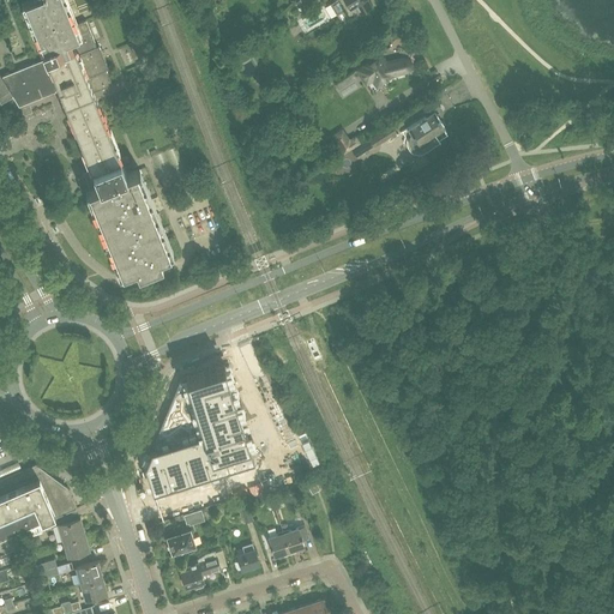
[(94,187),(89,190),(122,272),(136,266),(138,274),(162,264),(160,257),(169,253),(137,170),(126,174),(94,91),(112,84),(106,70),(108,68),(98,46),(96,47),(85,19),(74,24),(64,0),(25,0),(24,0),(43,48),(42,49),(46,59),(0,77),(0,98),(0,100),(12,92),(19,104),(59,88),(92,170),(88,172),(94,187)]
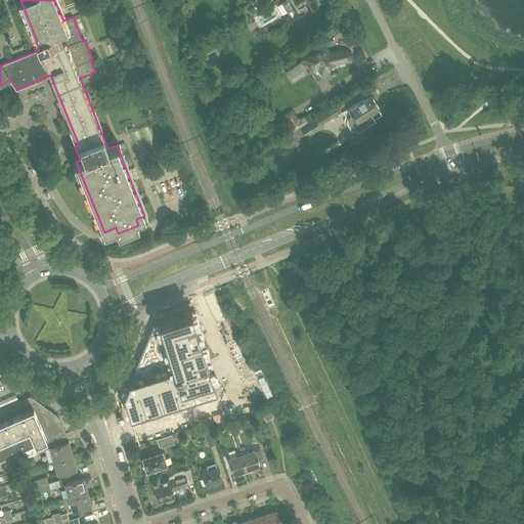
[(78,6),(75,0),(62,0),(67,10),(78,6)]
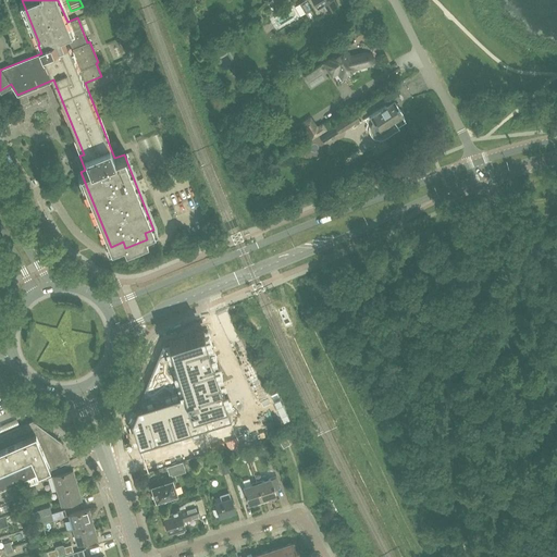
[(306,0),(306,1),(309,8),(312,9),(317,16),(326,11),(326,12),(336,5),(333,0),(306,0)]
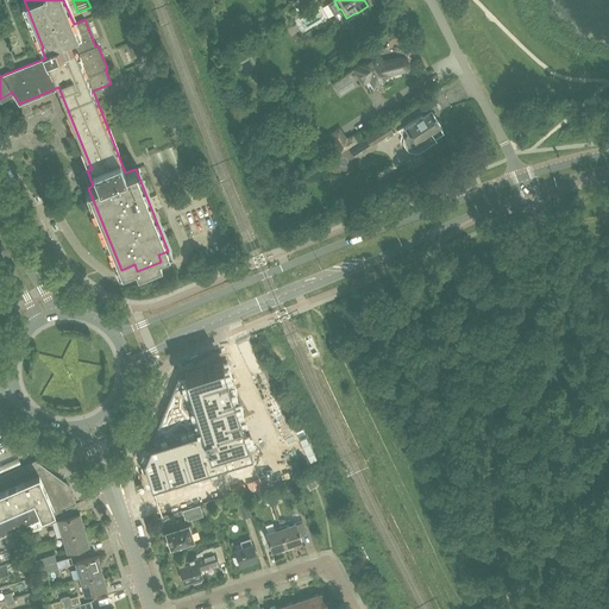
[(355,68),(363,81),(369,76),(374,83),(389,73),(403,70),(407,68),(407,63),(405,58),(400,58),(382,62),(377,54),(355,68)]
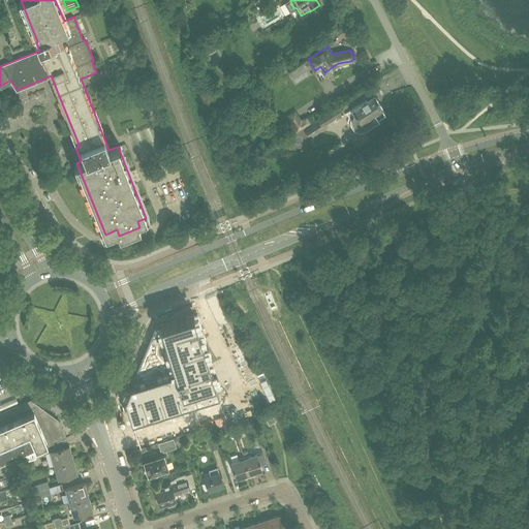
[(275,78),(278,81),(279,81),(284,76),(284,75),(283,72),(281,71),(280,70),(279,70),(278,70),(276,70),(275,71),(274,72),(274,73),(274,74),(274,75),(274,76),(275,78)]
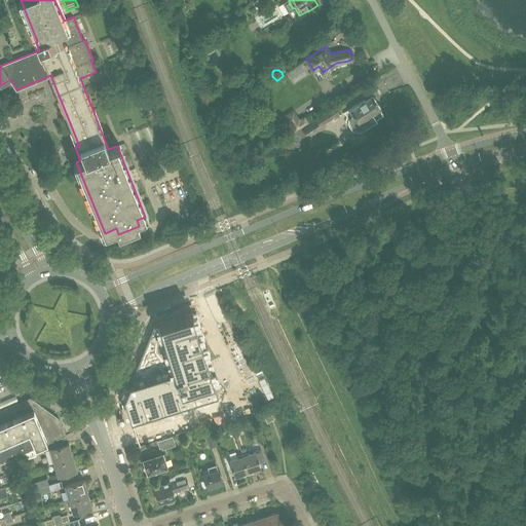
[(367,99),(349,109),(346,111),(350,117),(353,115),(358,122),(371,114),(375,120),(383,115),(379,109),(381,108),(372,95),(371,95),(370,92),(365,96),(367,99)]
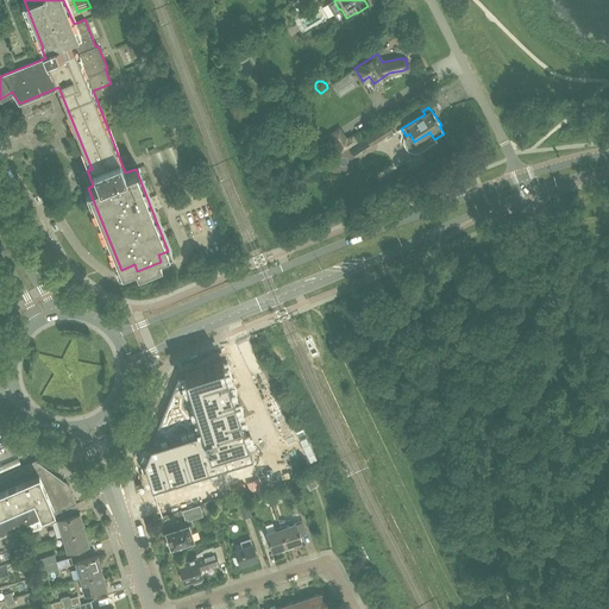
[(365,138),(370,145),(371,146),(394,132),(388,124),(365,138)]
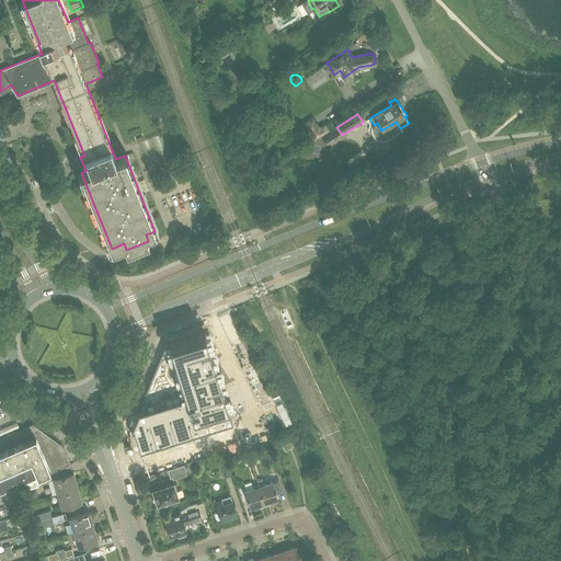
[(321,137),(330,132),(325,123),(320,126),(313,117),(299,126),(310,144),(321,137)]
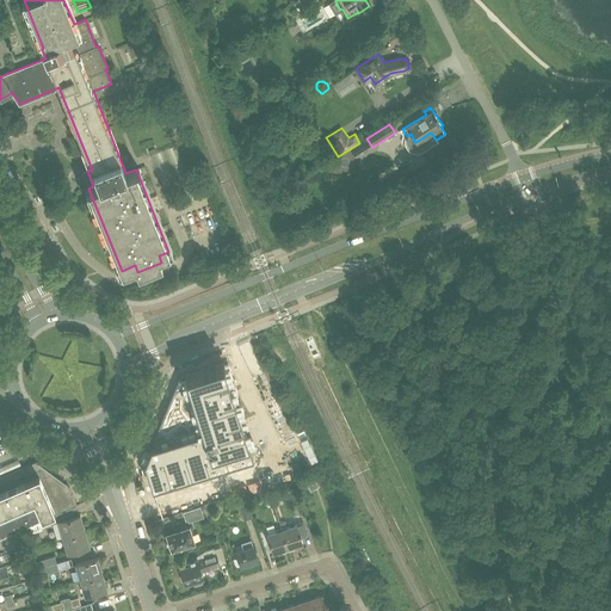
[(350,149),(355,156),(371,146),(366,139),(359,143),(350,149)]
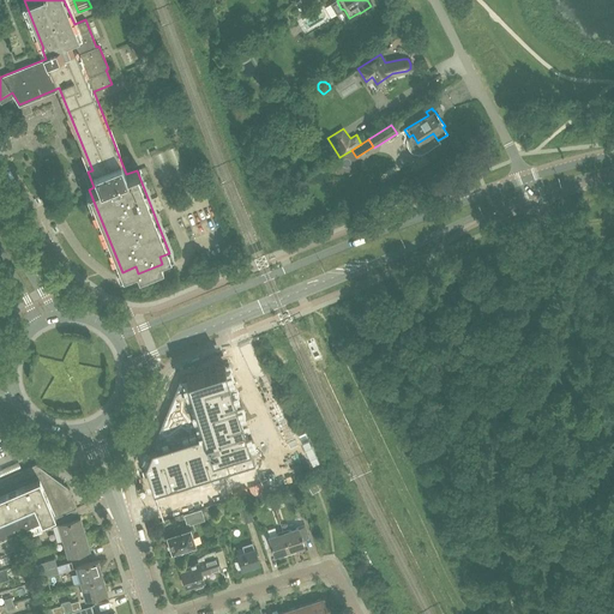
[(152,449),(151,452),(161,489),(218,469),(254,458),(250,443),(224,363),(186,375),(180,378),(152,449)]
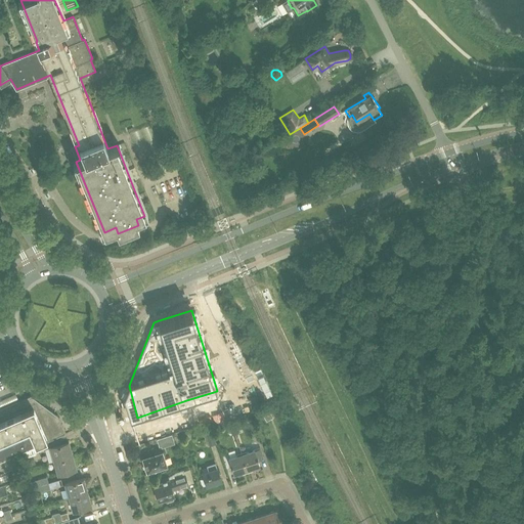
[(222,333),(208,336),(212,351),(226,348),(222,333)]
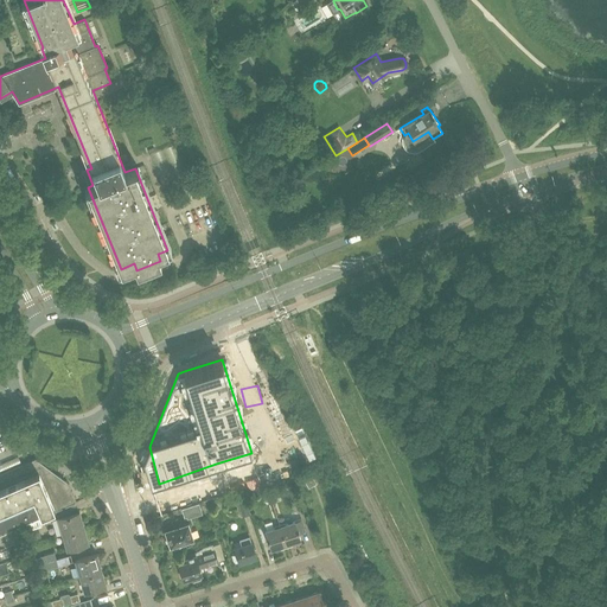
[(0,537),(16,531),(16,528),(25,524),(27,531),(43,526),(39,517),(76,502),(68,481),(36,459),(36,458),(29,461),(0,473),(0,537)]
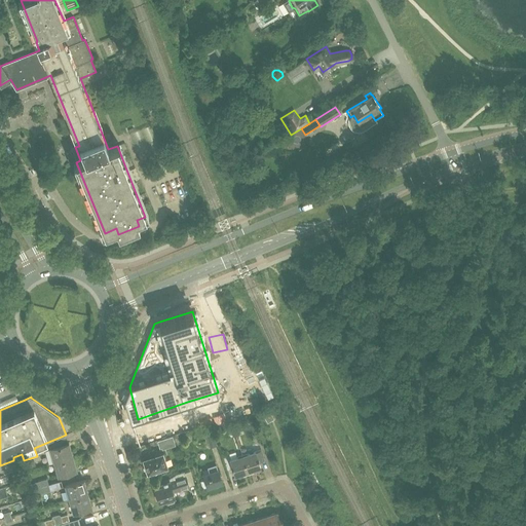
[(267,422),(271,420),(274,418),(270,411),(263,415),(267,422)]
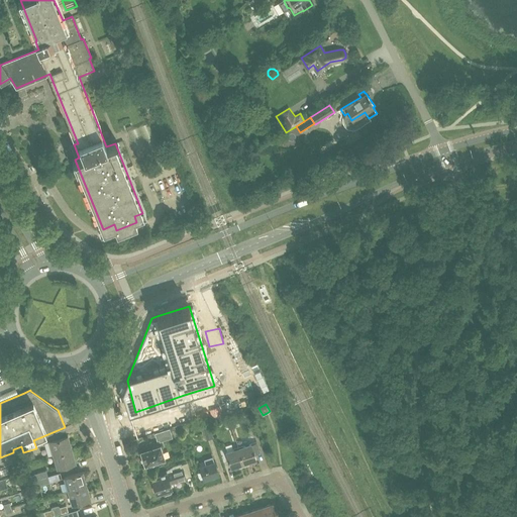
[(238,415),(228,418),(231,425),(234,424),(240,421),(238,415)]
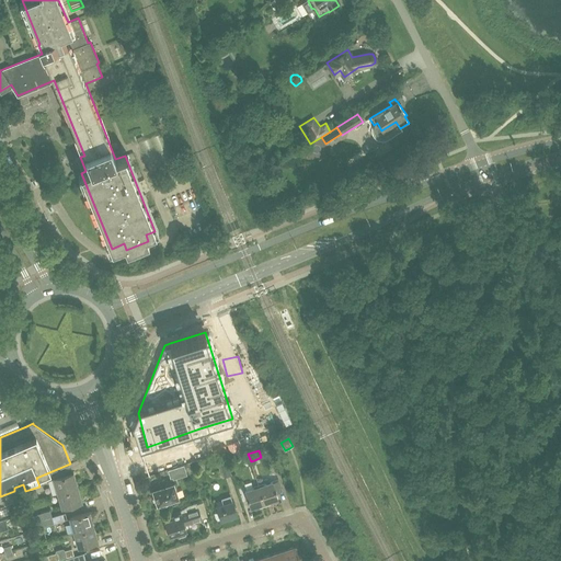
[(220,462),(219,464),(224,478),(231,474),(227,460),(226,461),(220,462)]
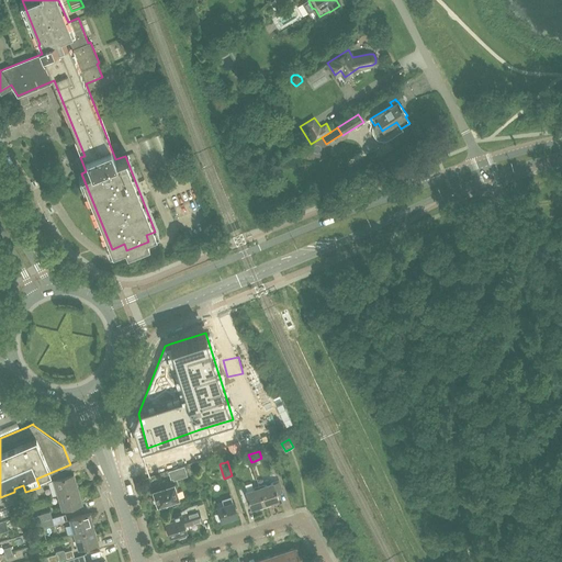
[(170,479),(172,479),(173,481),(187,476),(184,465),(168,471),(170,479)]
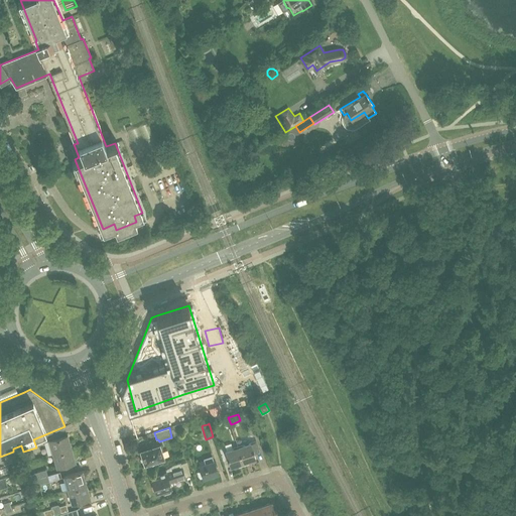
[(48,440),(44,442),(47,456),(52,454),(72,447),(68,434),(48,440)]
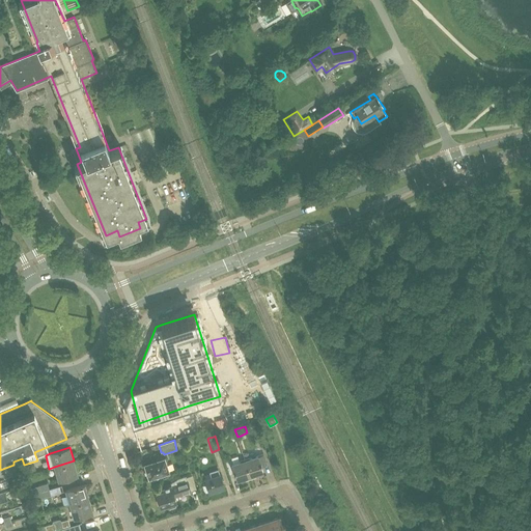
[(250,458),(245,460),(250,476),(251,476),(263,472),(261,466),(268,464),(264,454),(258,456),(250,458)]
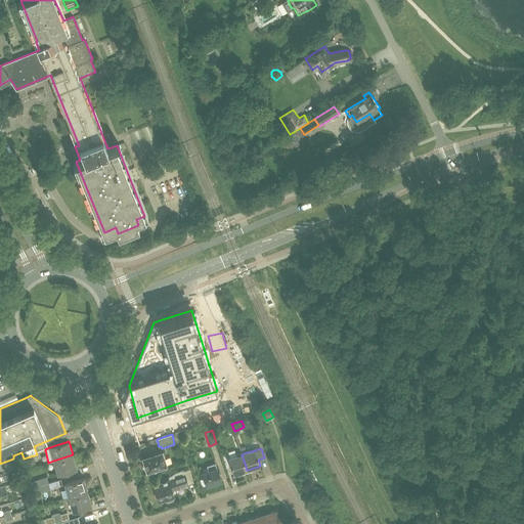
[(156,454),(143,459),(147,471),(148,471),(148,472),(149,473),(150,475),(158,470),(158,469),(157,468),(166,465),(164,459),(165,457),(163,451),(156,453),(156,454)]
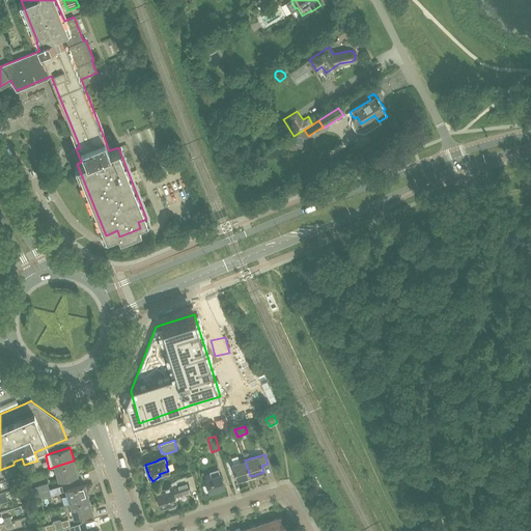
[(74,460),(54,467),(58,480),(78,475),(74,460)]
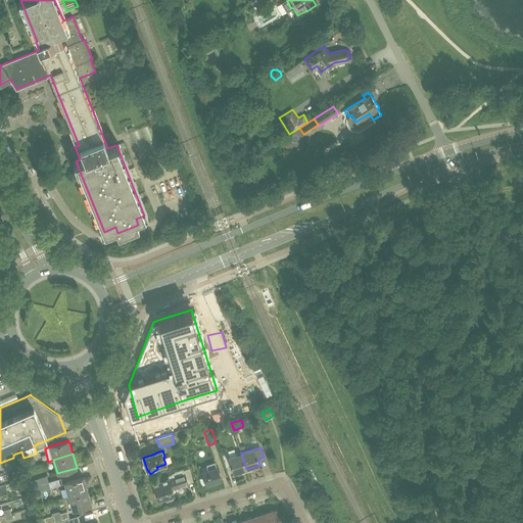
[(241,454),(228,458),(233,473),(246,469),(241,454)]
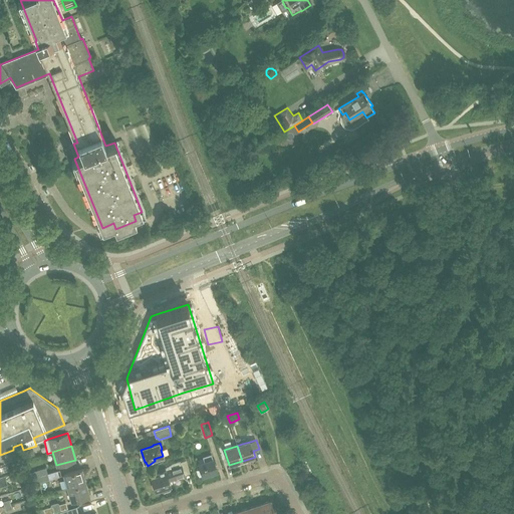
[(35,456),(33,449),(26,451),(28,458),(35,456)]
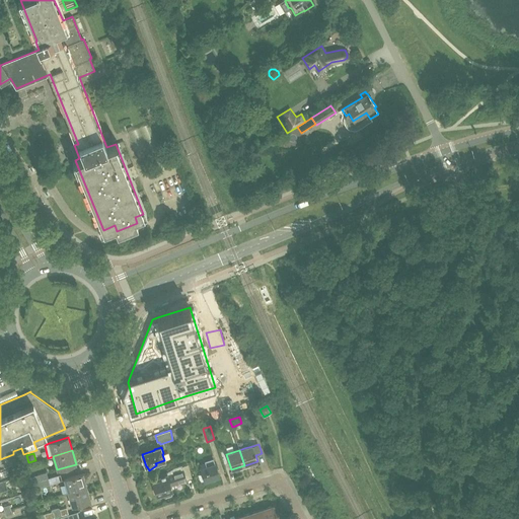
[(205,462),(207,466),(200,468),(204,480),(219,475),(215,463),(214,463),(213,459),(205,462)]
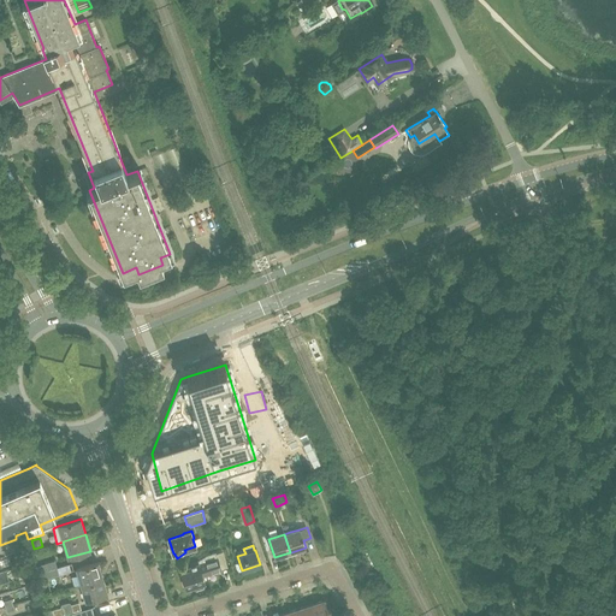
[(6,552),(10,564),(22,560),(19,549),(6,552)]
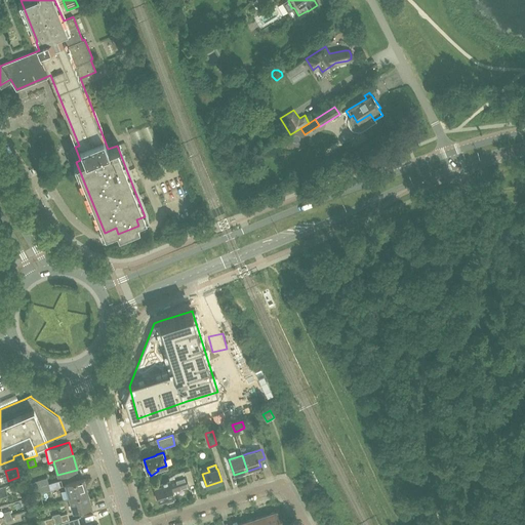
[(161,486),(154,488),(158,501),(165,499),(166,502),(174,500),(172,497),(173,496),(174,496),(173,491),(172,490),(176,489),(177,489),(180,487),(182,488),(189,486),(189,485),(185,475),(184,472),(184,471),(175,473),(168,478),(169,480),(163,482),(160,483),(161,486)]
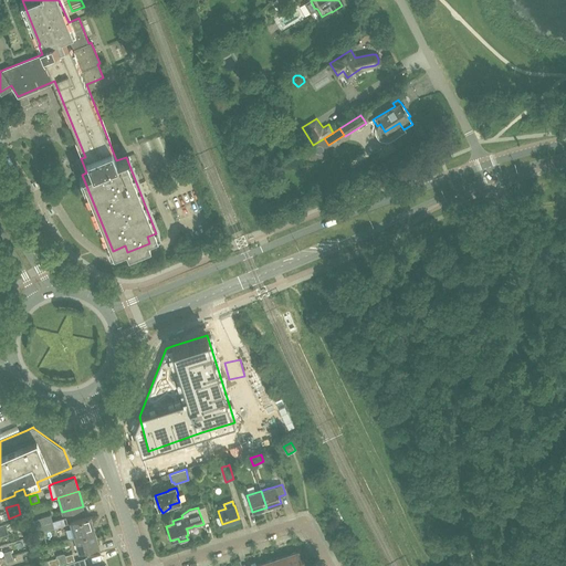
[(50,515),(37,519),(39,525),(52,521),(50,515)]
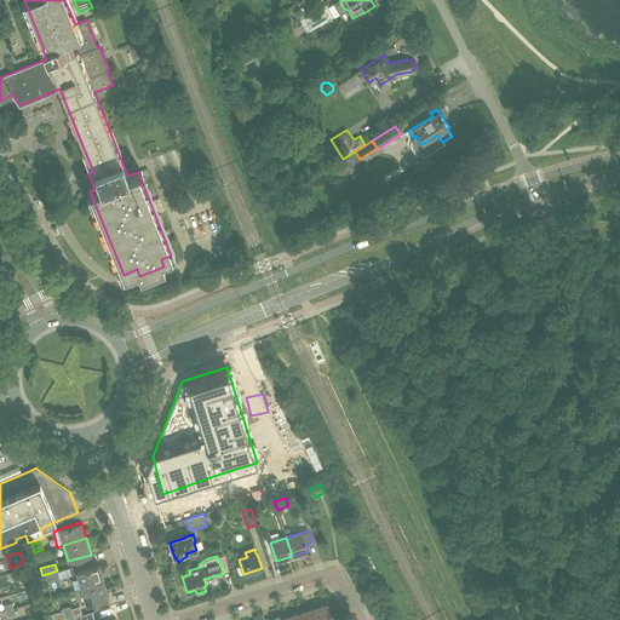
[(78,579),(72,581),(75,590),(81,589),(103,581),(98,566),(76,572),(78,579)]
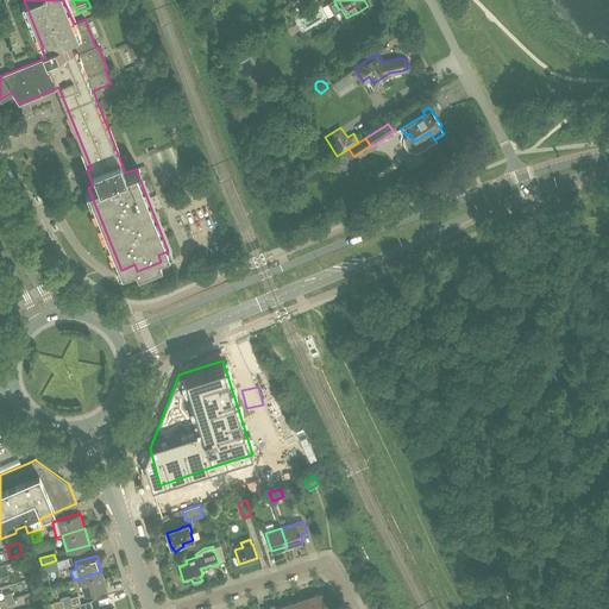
[(56,560),(42,565),(43,572),(58,567),(56,560)]
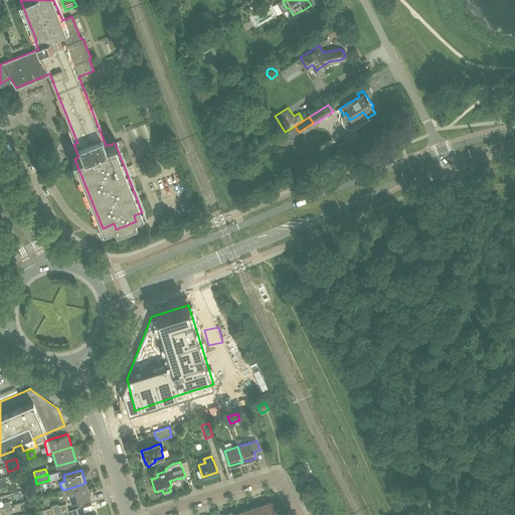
[(86,483),(67,489),(71,503),(90,497),(86,483)]
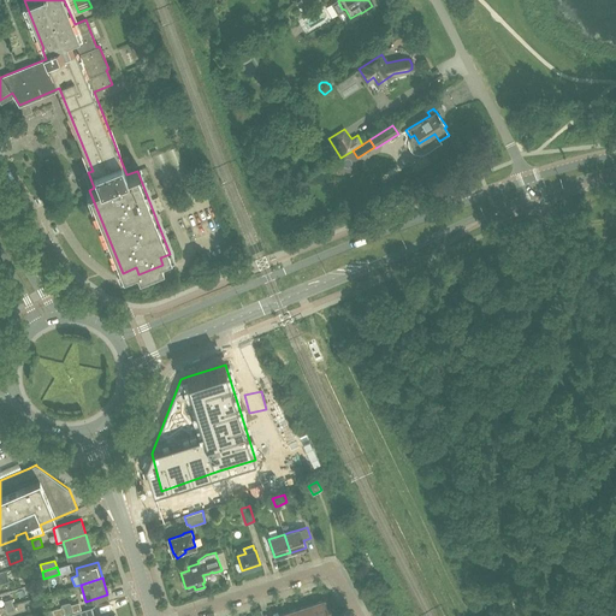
[(330,615),(325,599),(311,604),(314,615),(330,615)]
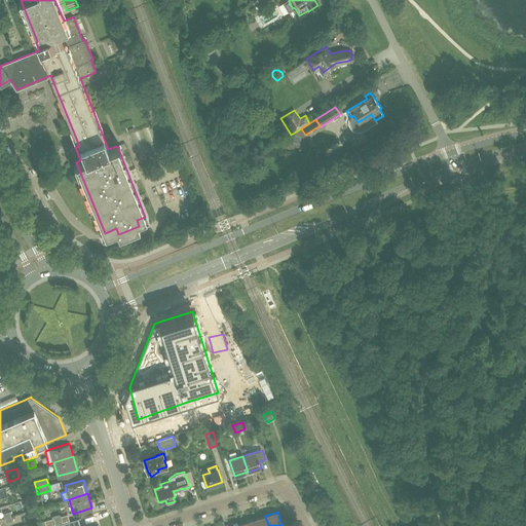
[(51,519),(44,521),(45,525),(49,525),(70,521),(68,514),(61,516),(59,515),(52,516),(51,519)]
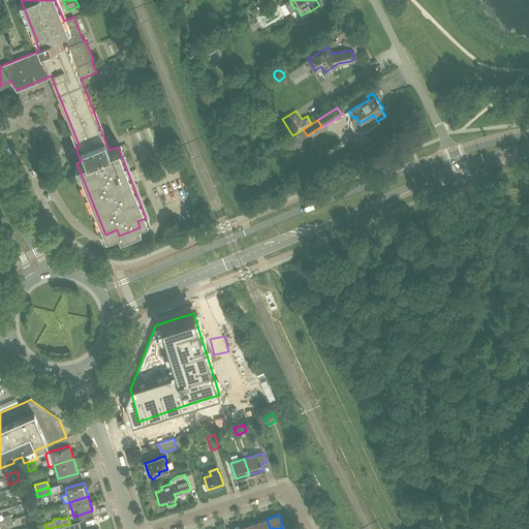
[(270,528),(267,519),(255,523),(257,528),(270,528)]
